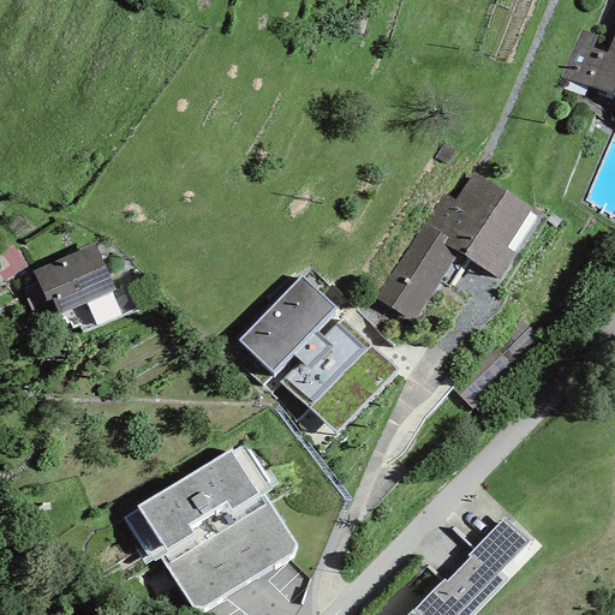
[(614,30),(607,53),(592,47),(597,37),(580,30),(561,77),(614,99),(614,95),(614,30)]
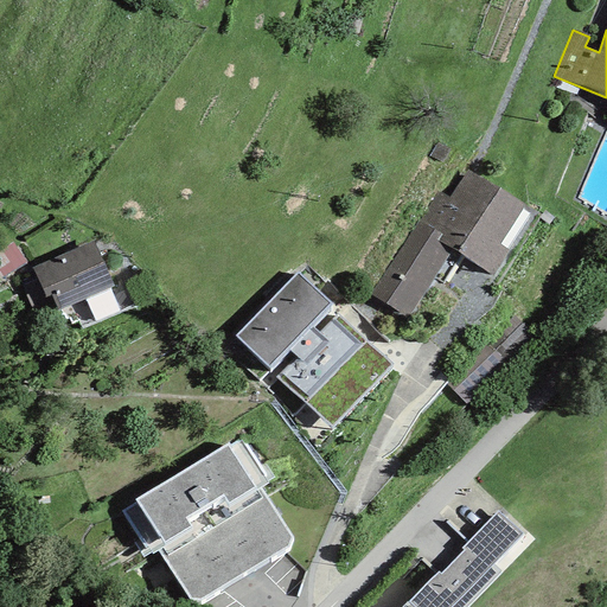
[(535,212),(467,170),(449,198),(438,191),(371,295),(408,319),(452,250),(493,276),(535,212)]
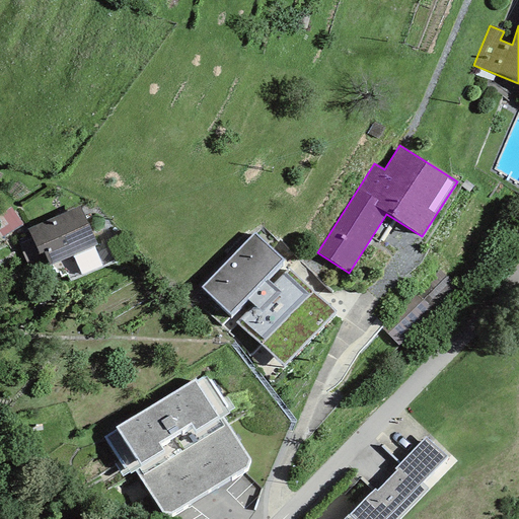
[(80,206),(27,229),(39,253),(44,251),(50,266),(96,245),(80,206)]
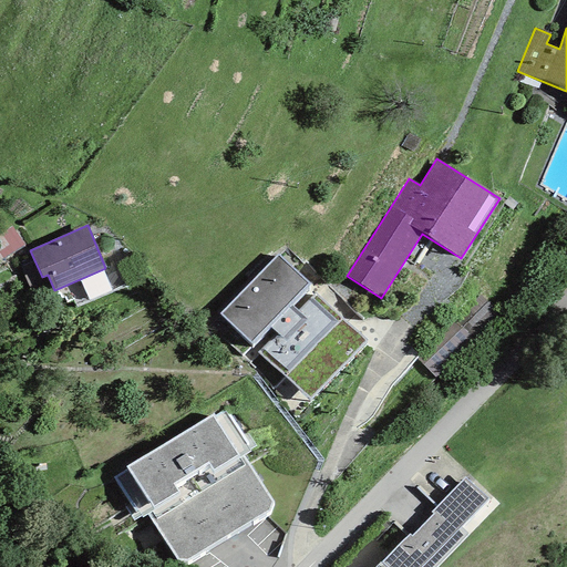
[(0,254),(8,267),(29,254),(17,234),(0,244),(0,254)]
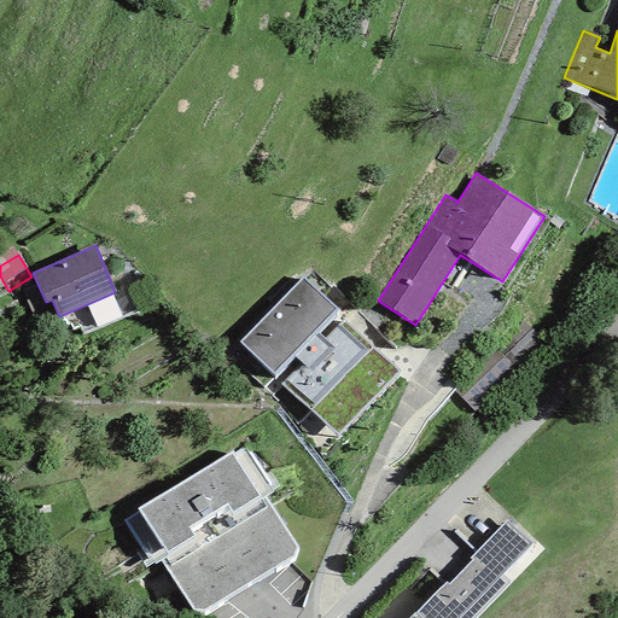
[(337,309),(302,277),(239,343),(275,377),(293,356),(302,363),(283,384),(337,436),(398,372),(343,319),(324,338),(316,331),(337,309)]
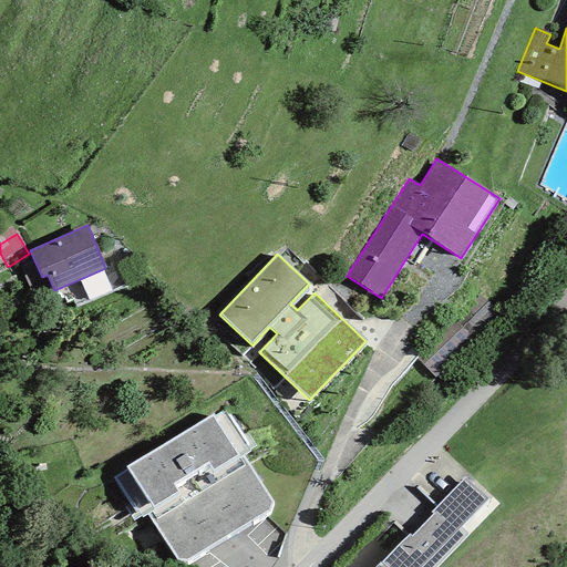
[(127,470),(113,478),(135,512),(143,506),(182,566),(276,505),(241,453),(249,447),(226,411),(215,418),(212,412),(126,467),(127,470)]
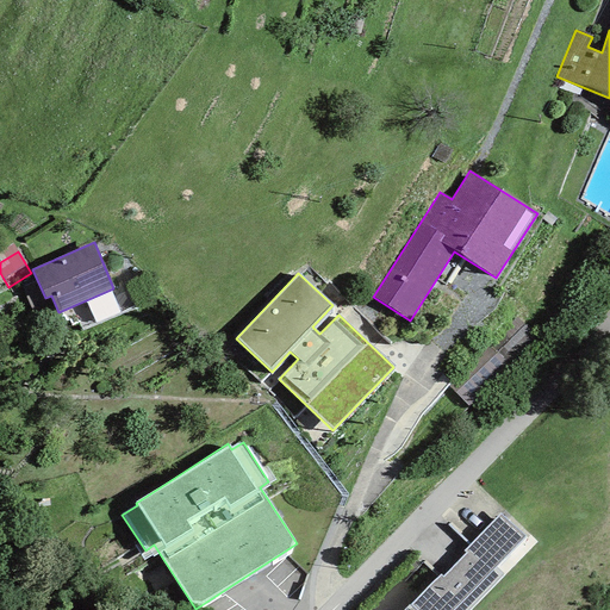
[(526,537),(499,512),(464,552),(466,553),(442,578),(439,574),(404,609),(467,609),(503,574),(496,568),(526,537)]
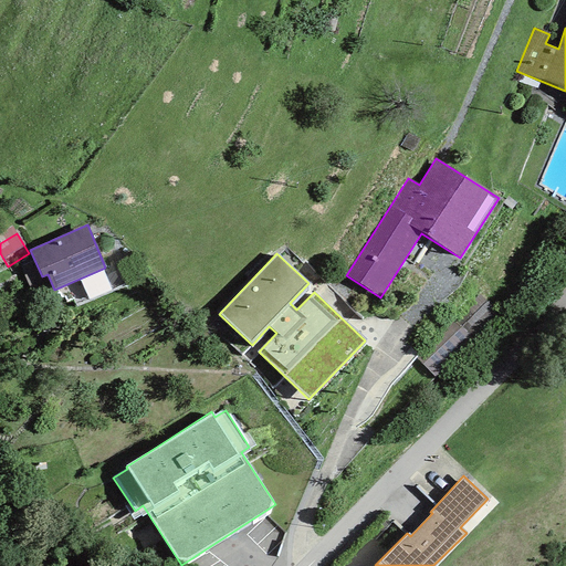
All buildings are outlined.
